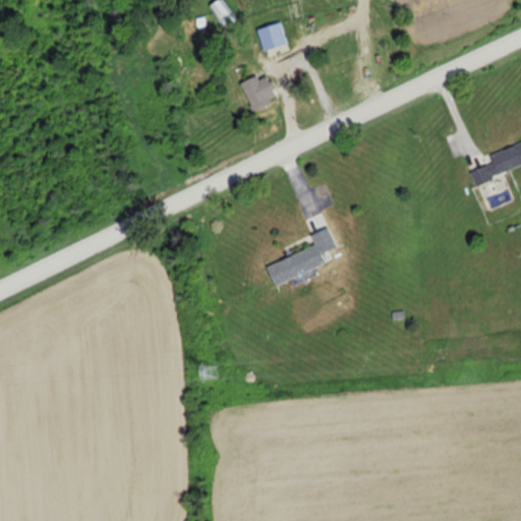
[(218,0),(212,3),(224,25),(238,18),(227,0),(218,0)]
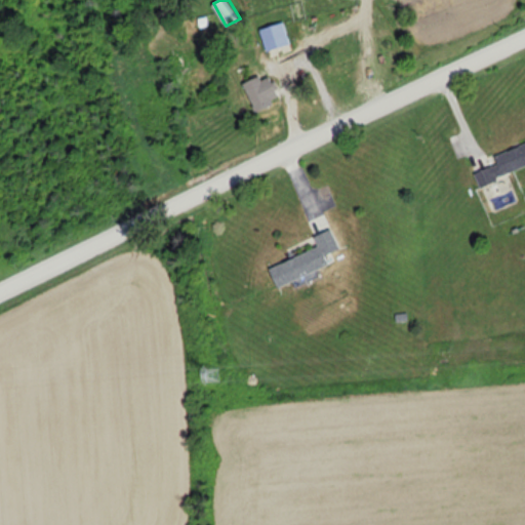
[(283,22),(260,28),(267,50),(289,43),(283,22)]
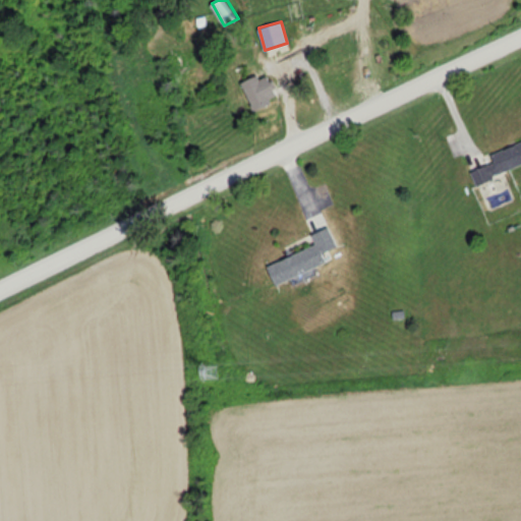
[(253,110),(277,100),(266,71),(241,81),(253,110)]
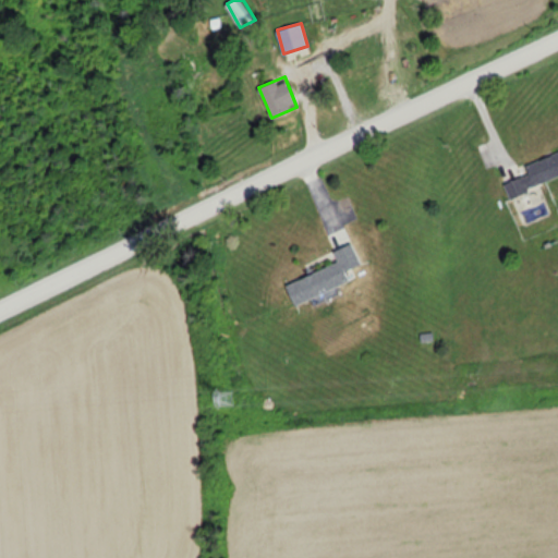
[(557,177),(557,150),(520,166),(523,176),(504,183),(509,196),(557,177)]
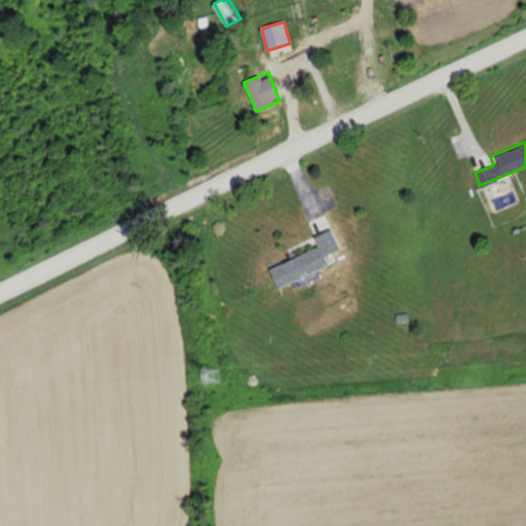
[(268,269),(276,288),(328,266),(323,255),(339,249),(331,229),(313,237),(317,249),(268,269)]
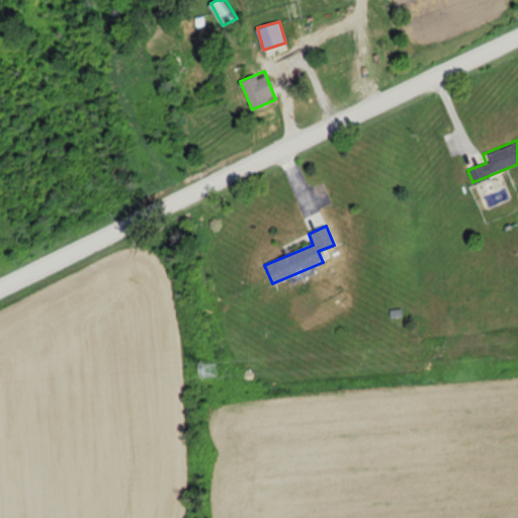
All buildings are outlined.
